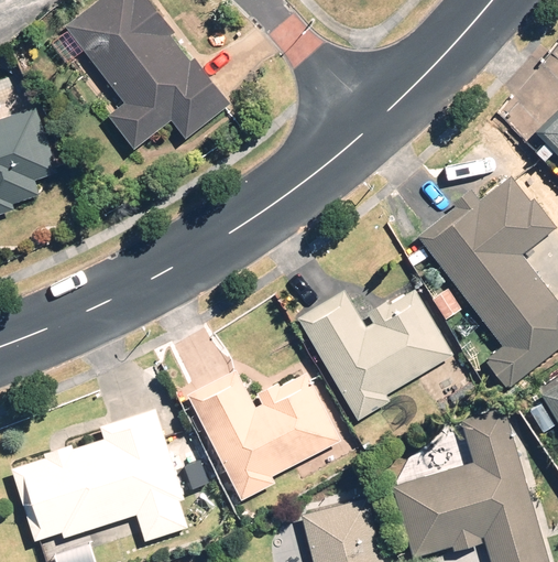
[(193,60),(151,0),(99,0),(69,21),(123,100),(107,112),(134,153),(176,123),(187,139),(234,107),(199,55),(193,60)]
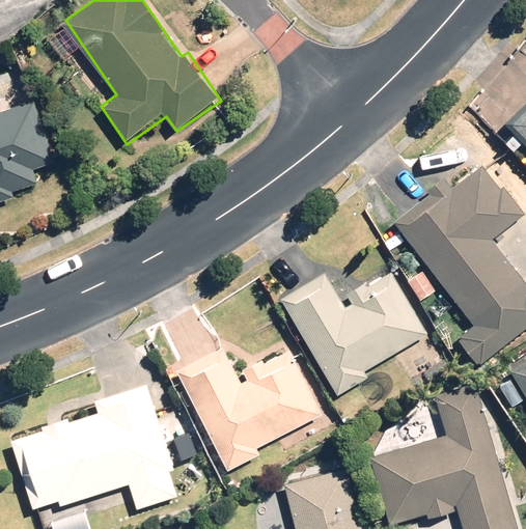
[(0,204),(17,199),(15,193),(37,185),(34,174),(57,165),(31,96),(0,108),(0,204)]
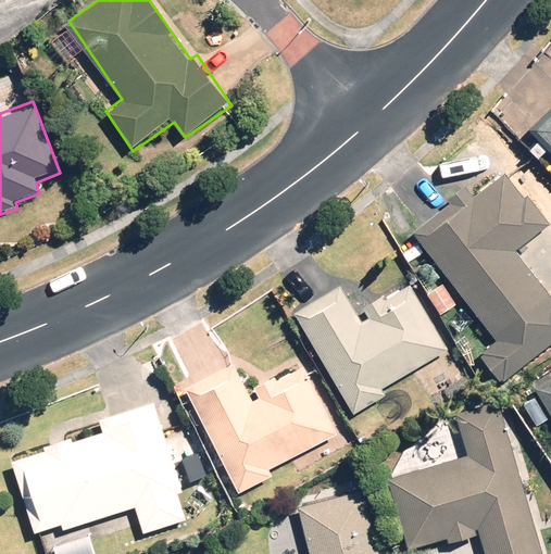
[(550,110),(529,129),(550,152),(550,110)]
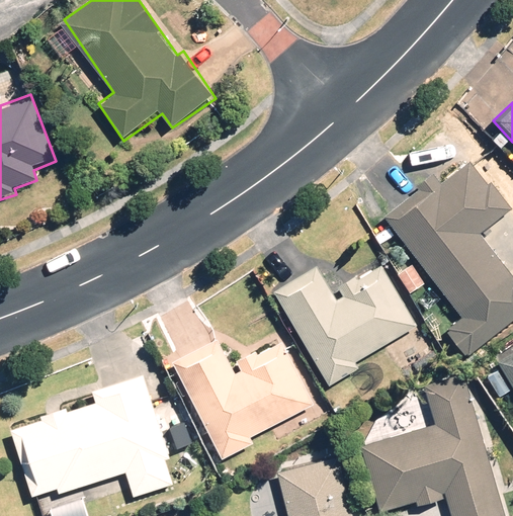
[(382,215),(463,318),(444,332),(464,357),(512,319),(512,276),(481,236),(512,211),(512,209),(475,160),(441,186),(433,175),(382,215)]
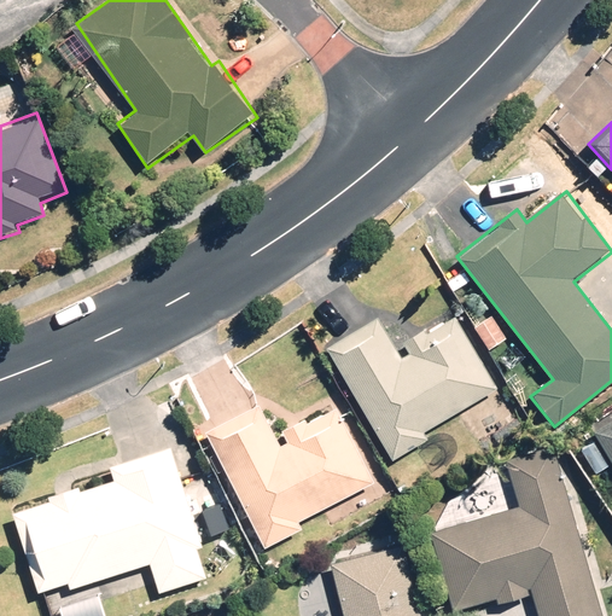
[(490,314),(472,329),(491,352),(510,336),(490,314)]
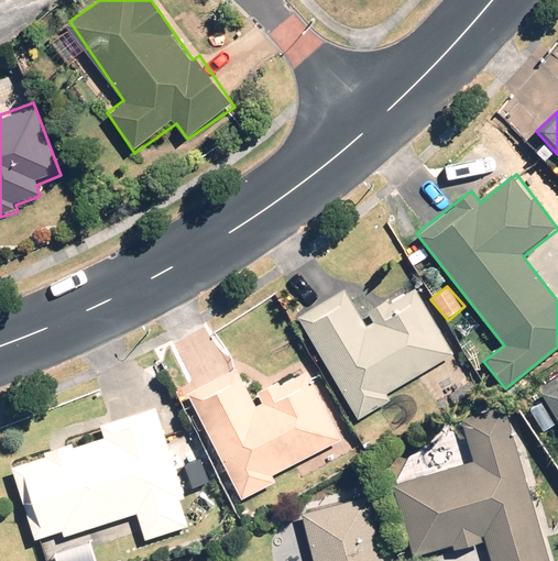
[(341,295),(299,320),(358,421),(393,400),(390,393),(457,354),(418,289),(358,323),(341,295)]
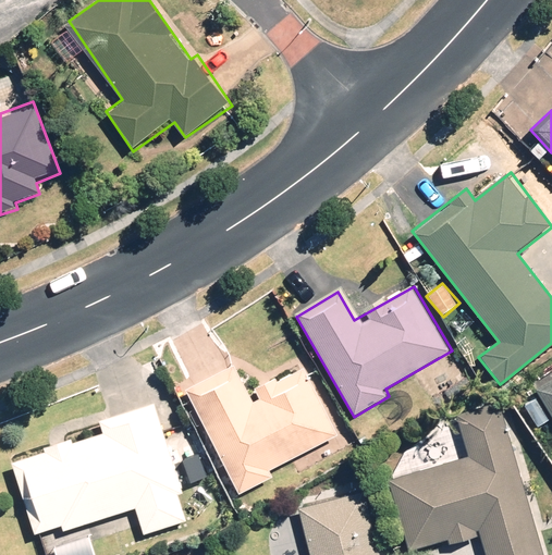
[(235,365),(184,391),(237,497),(273,480),(268,470),(338,435),(304,369),(279,382),(277,377),(256,386),(260,396),(253,399),(235,365)]
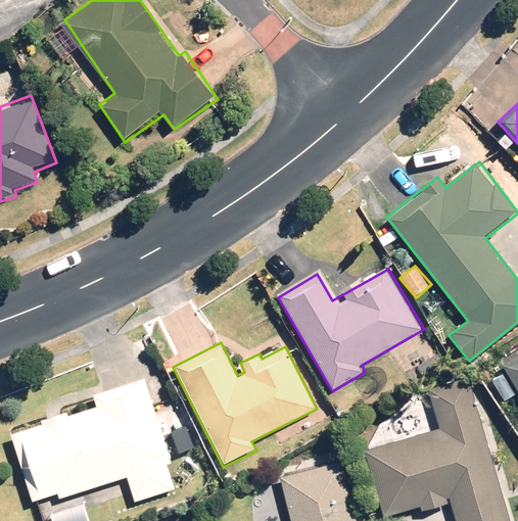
[(517,356),(501,367),(517,392),(517,356)]
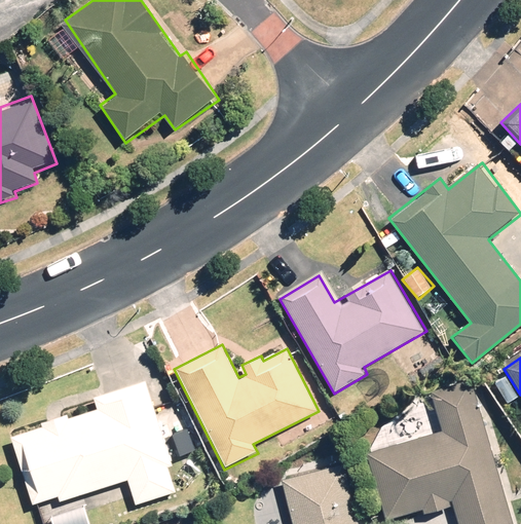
[(177,492),(147,381),(97,395),(102,412),(68,421),(67,417),(43,423),(44,428),(14,437),(32,502),(57,496),(58,499),(127,480),(135,503),(177,492)]
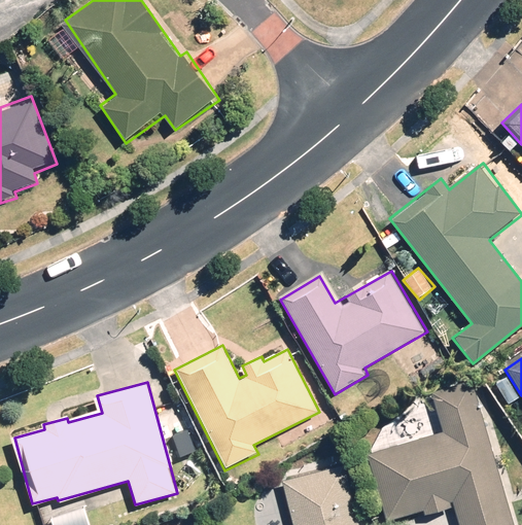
[(511,524),(473,383),(431,394),(442,432),(369,452),(387,520),(425,510),(426,514),(455,506),(459,524),(511,524)]
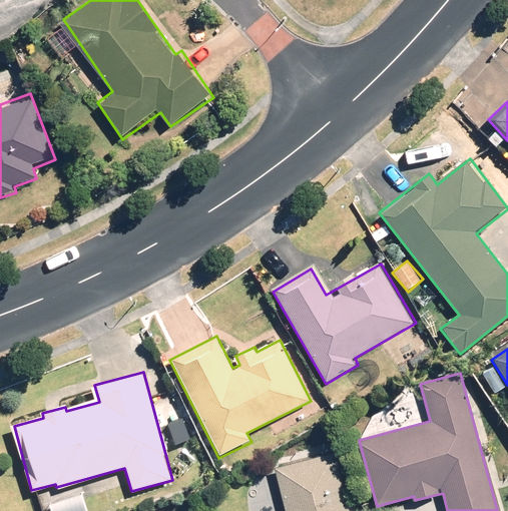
[(183,394),(154,402),(163,431),(192,422),(183,394)]
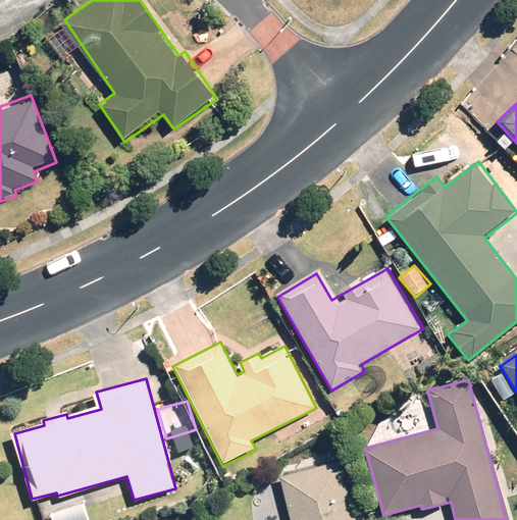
[(357,519),(344,461),(281,475),(292,519),(357,519)]
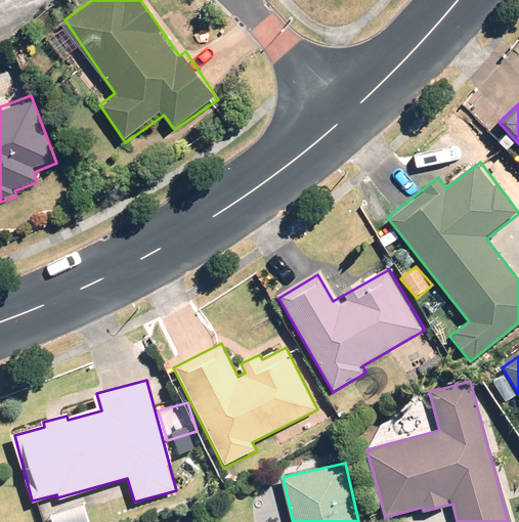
[(88,521),(82,501),(48,511),(51,521),(88,521)]
